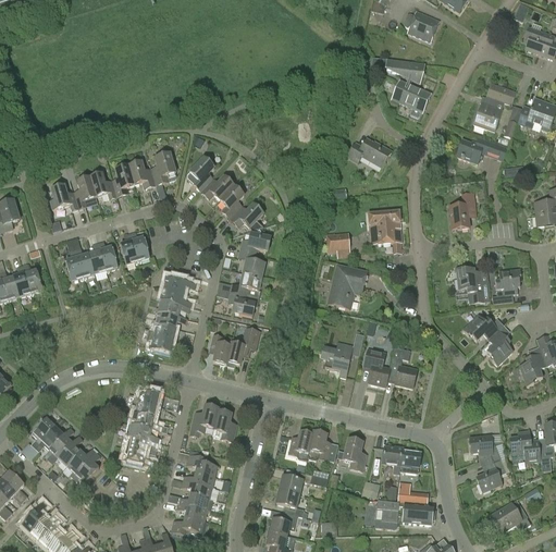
[(460,11),(467,0),(444,0),(460,11)]
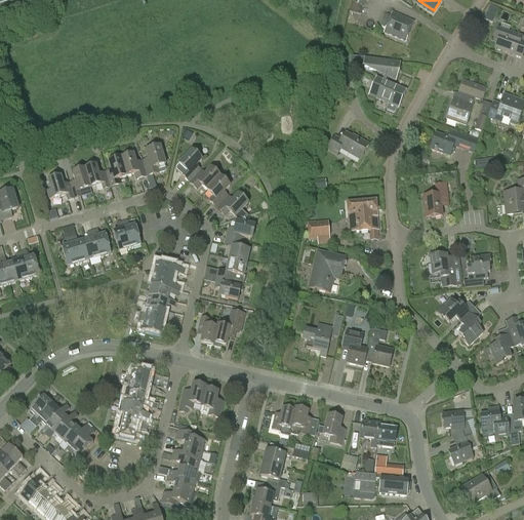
[(487,15),(494,18),(499,2),(491,0),(487,15)]
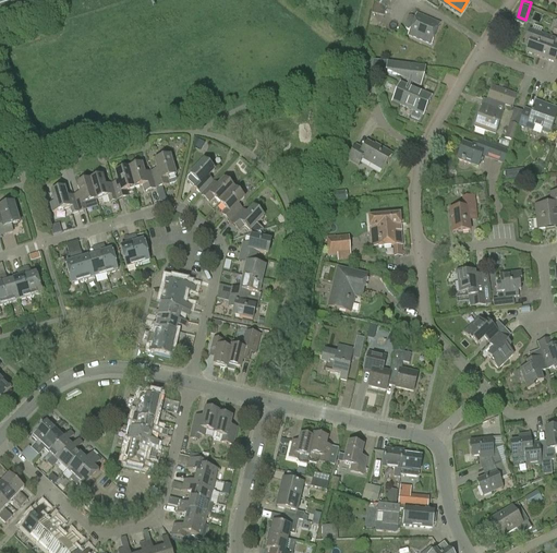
[(418,10),(416,13),(411,12),(409,12),(404,21),(406,24),(411,26),(409,31),(432,40),(440,20),(418,10)]
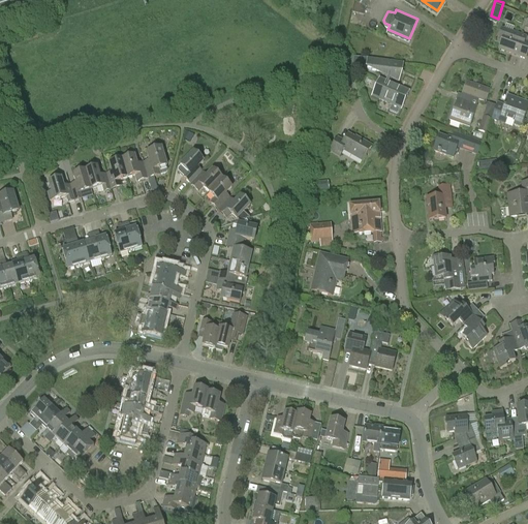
[(527,33),(502,25),(498,36),(502,37),(499,45),(526,55),(527,50),(527,33)]
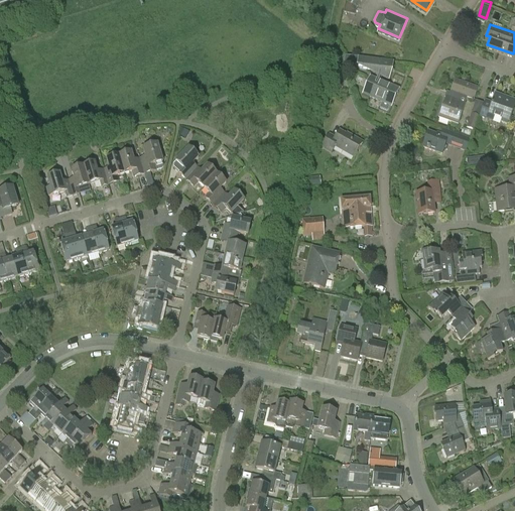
[(399,86),(379,78),(381,74),(390,77),(394,56),(359,52),(357,64),(379,73),(377,77),(371,74),(364,91),(382,99),(380,104),(388,108),(390,102),(392,103),(399,86)]
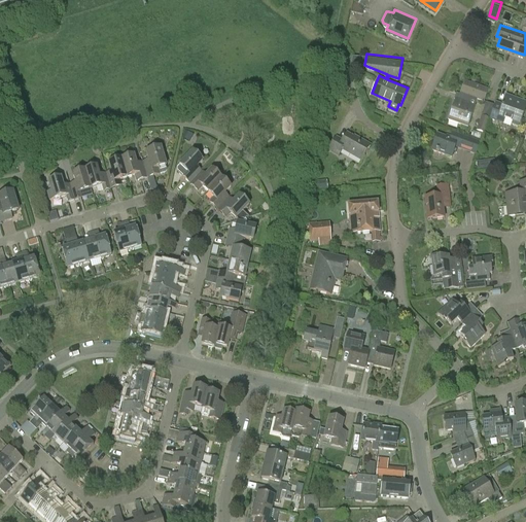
[(463,93),(461,98),(456,96),(449,116),(468,123),(476,103),(478,96),(485,98),(489,85),(465,77),(460,91),(463,93)]
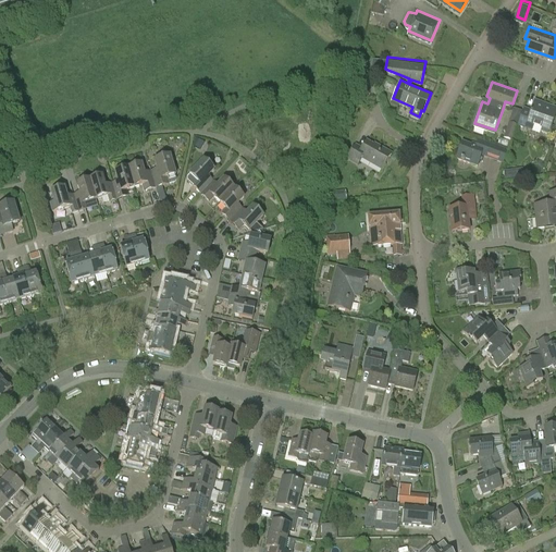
[(555,105),(535,98),(532,108),(524,106),(519,121),(519,122),(532,126),(534,121),(542,124),(541,127),(550,131),(555,111),(555,105)]
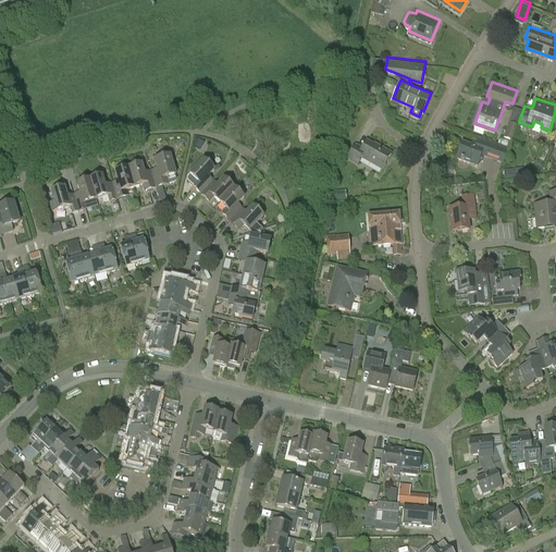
[(514,137),(519,122),(519,121),(509,118),(504,134),(514,137)]
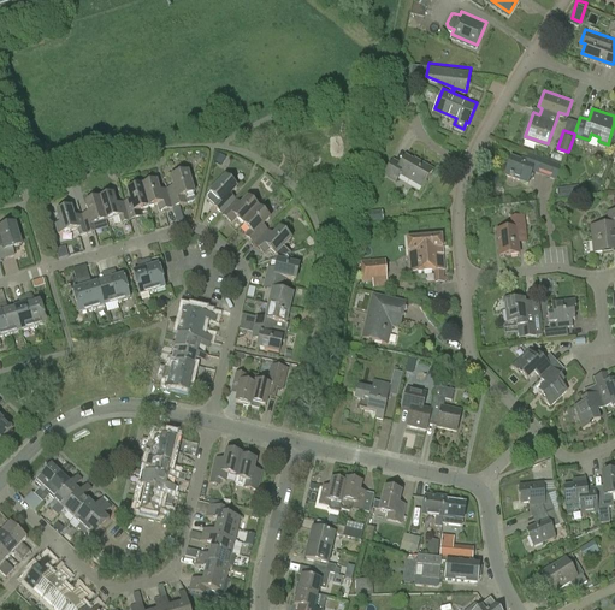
[(522,153),(521,157),(512,154),(507,171),(530,179),(533,166),(540,169),(557,176),(563,161),(531,148),(528,155),(522,153)]
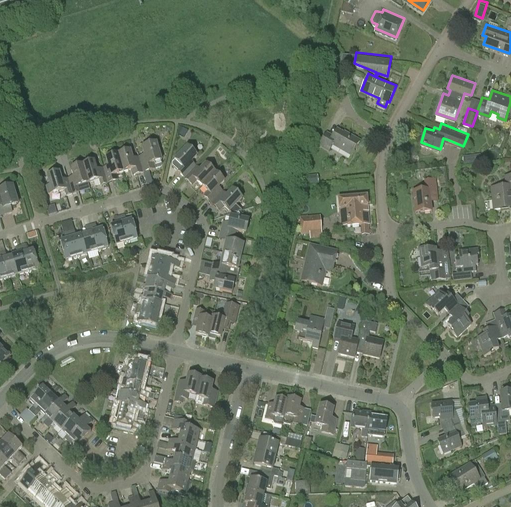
[(351,152),(359,138),(349,132),(348,133),(337,127),(333,134),(327,130),(320,143),(328,148),(332,141),(351,152)]
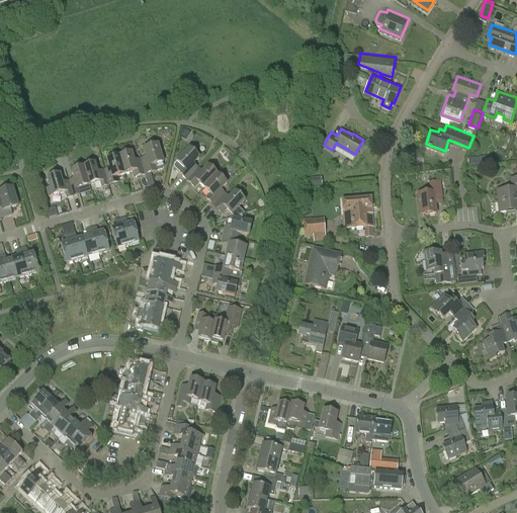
[(144,145),(147,154),(141,155),(142,158),(145,171),(158,167),(164,165),(165,163),(164,160),(159,141),(144,145)]
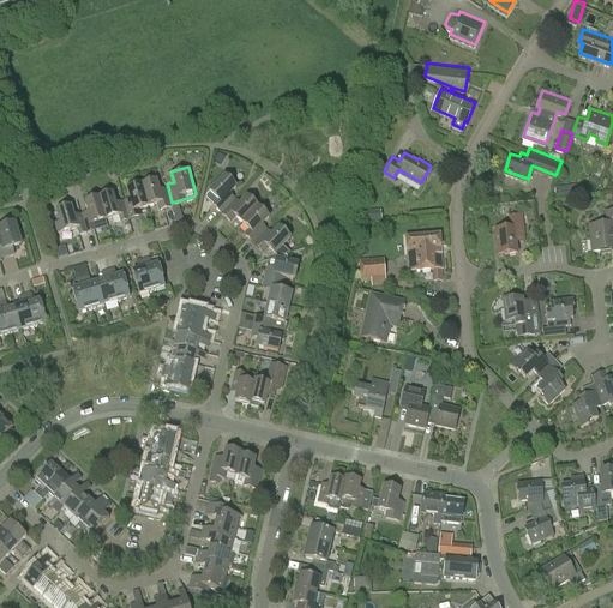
[(236,182),(226,172),(206,191),(206,194),(222,209),(233,198),(228,192),(236,182)]
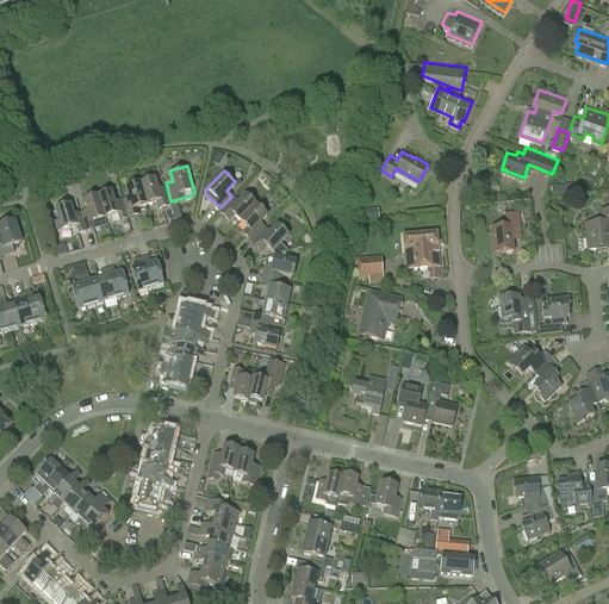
[(155,175),(141,179),(148,200),(162,197),(165,204),(171,201),(167,186),(160,188),(155,175)]
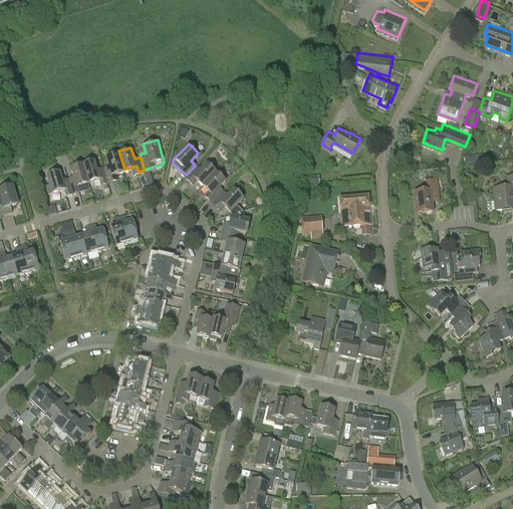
[(106,155),(110,166),(104,168),(107,181),(114,179),(112,173),(124,169),(118,151),(106,155)]
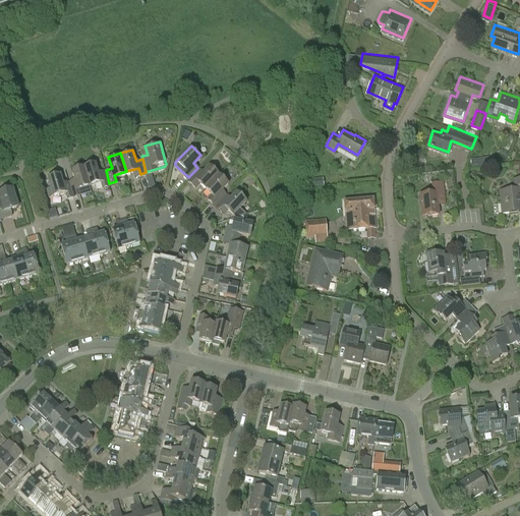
[(106,170),(100,172),(96,160),(84,164),(90,182),(102,178),(104,184),(109,183),(106,170)]
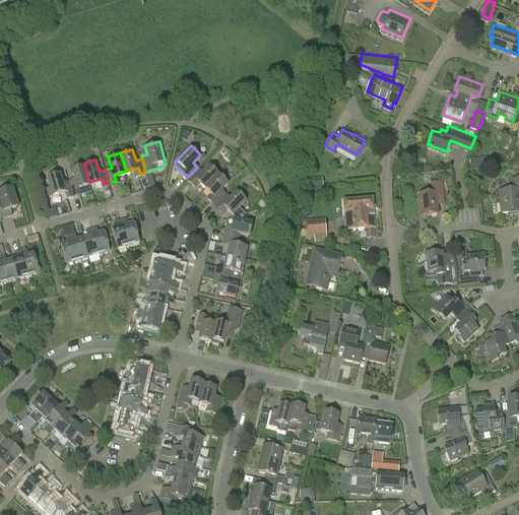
[(197,168),(188,177),(195,184),(199,180),(205,186),(218,172),(209,163),(201,171),(197,168)]
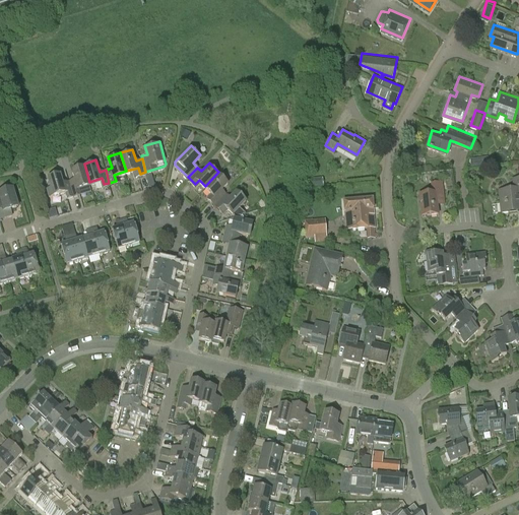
[(75,179),(70,181),(73,193),(80,191),(78,185),(89,182),(84,164),(72,167),(75,179)]
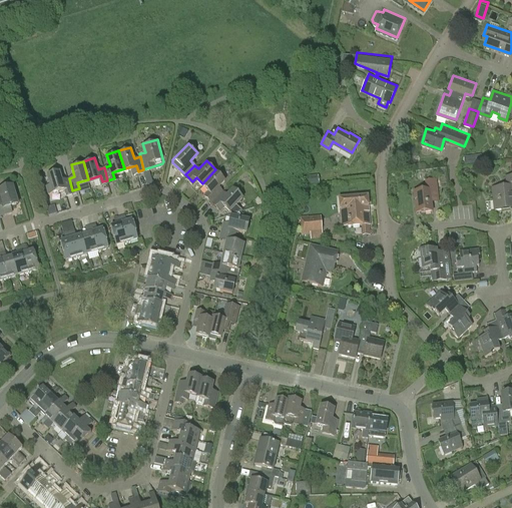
[(69,178),(63,180),(59,168),(47,172),(50,182),(47,183),(49,191),(64,186),(66,192),(72,190),(69,178)]
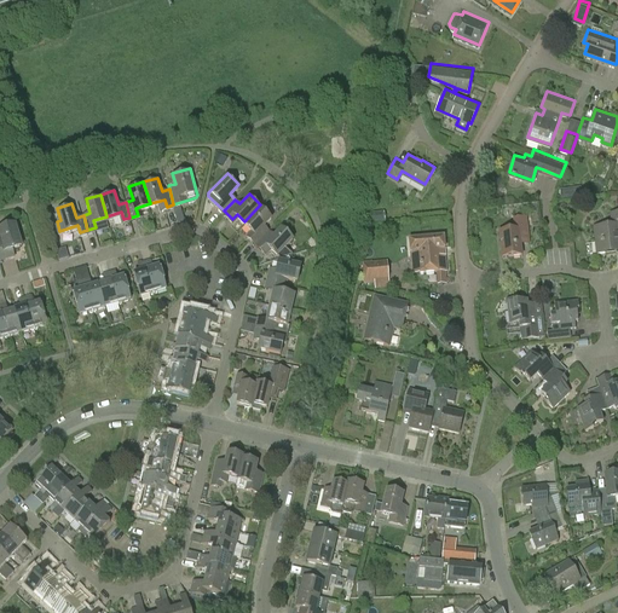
[(260,204),(244,221),(252,227),(247,233),(256,242),(267,230),(261,225),(271,214),(273,213),(272,210),(270,207),(267,207),(265,209),(260,204)]
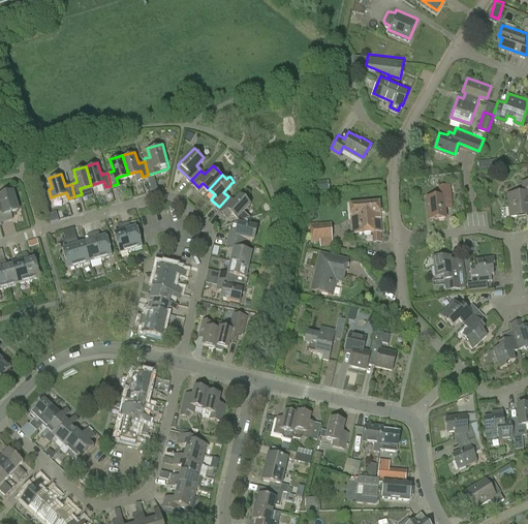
[(315,187),(330,185),(329,177),(314,179),(315,187)]
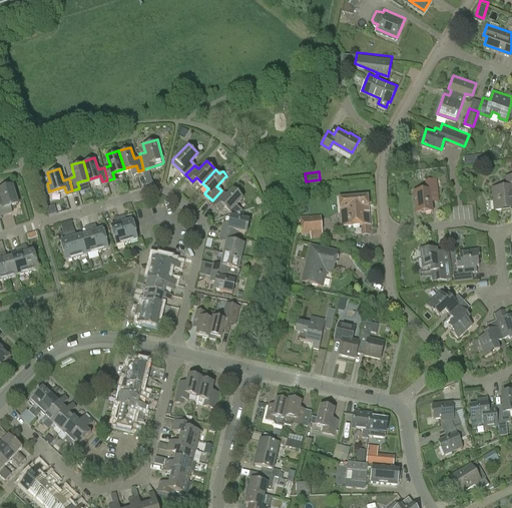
[(511,172),(507,174),(508,183),(493,185),(495,207),(511,204),(511,172)]
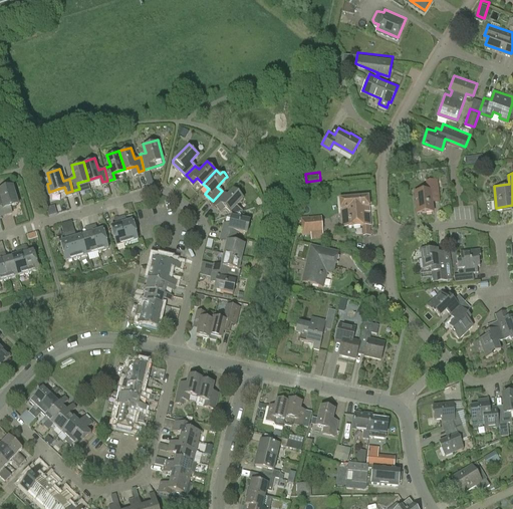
[(439,194),(437,177),(427,178),(429,188),(415,189),(418,210),(434,209),(432,194),(439,194)]
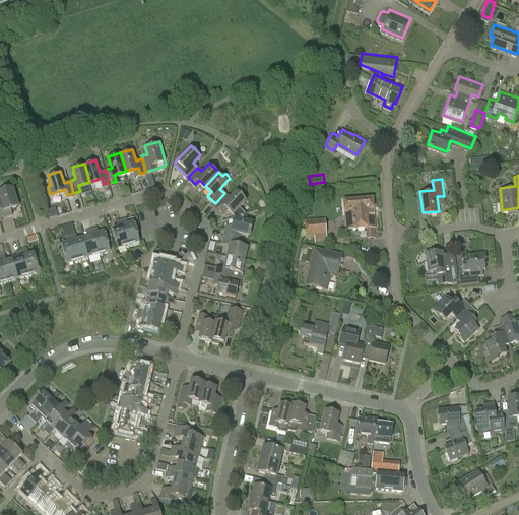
[(0,189),(0,193),(2,201),(0,201),(0,214),(12,211),(10,206),(18,203),(13,185),(0,189)]
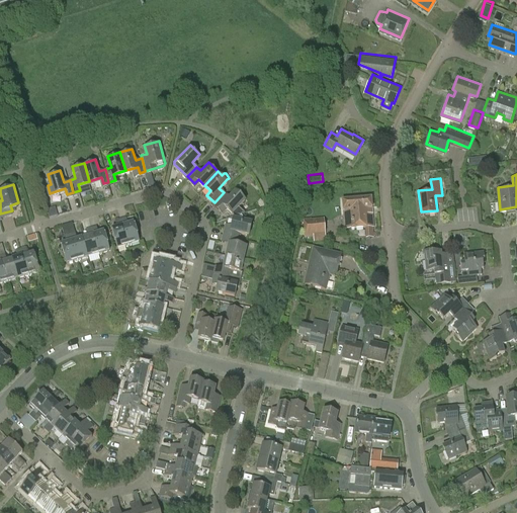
[(228,196),(224,192),(214,202),(222,209),(226,206),(234,214),(245,209),(239,204),(246,197),(236,188),(228,196)]
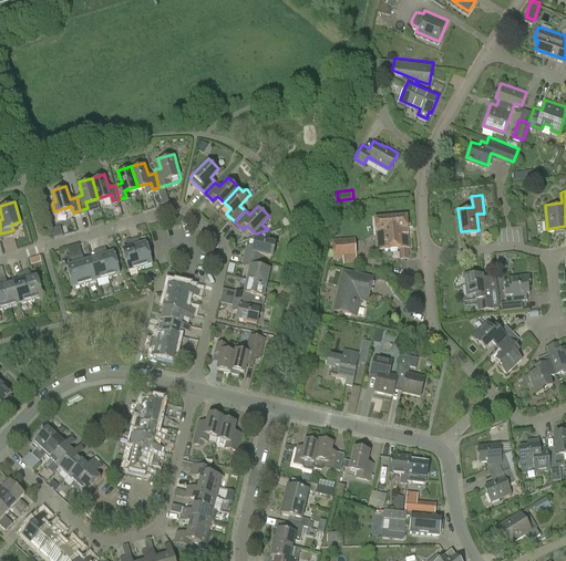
[(410,243),(407,213),(374,215),(378,247),(410,243)]
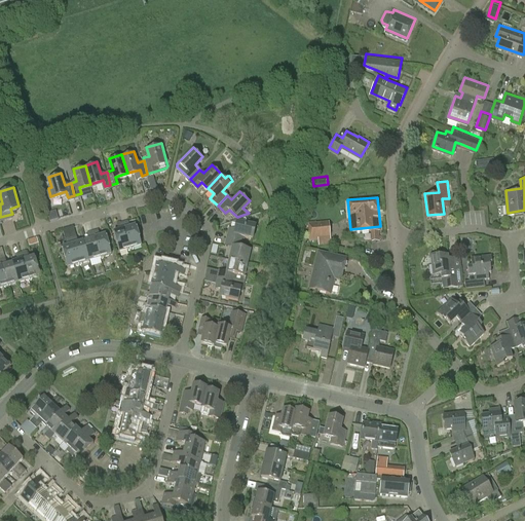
[(229,225),(227,236),(242,239),(244,234),(253,236),(256,223),(247,221),(249,213),(237,217),(235,227),(229,225)]
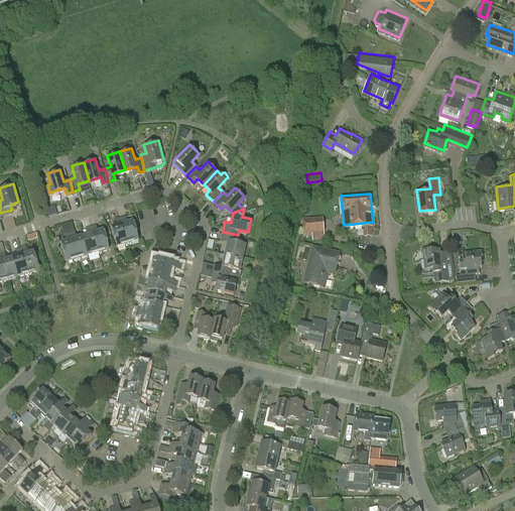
[(133,219),(128,220),(126,214),(121,215),(128,241),(139,238),(133,219)]
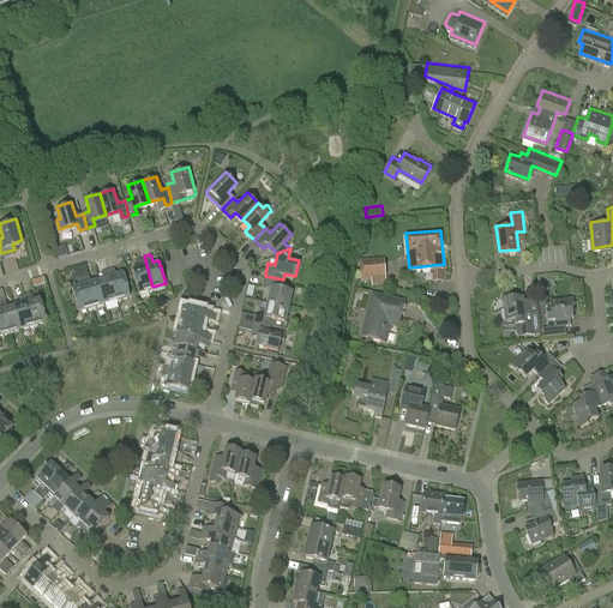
[(361,276),(386,274),(384,254),(360,257),(361,276)]
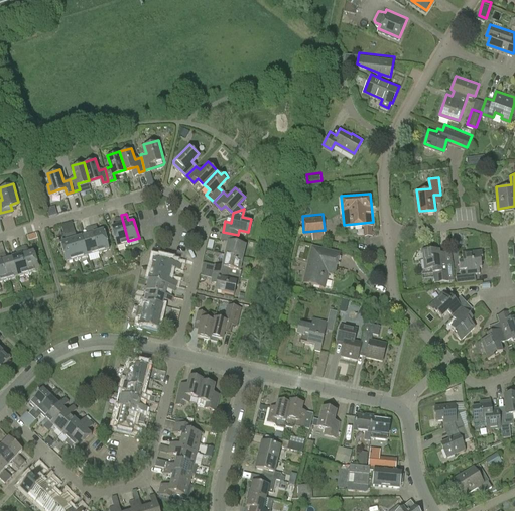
[(115,217),(117,223),(112,225),(117,244),(128,241),(121,215),(115,217)]
